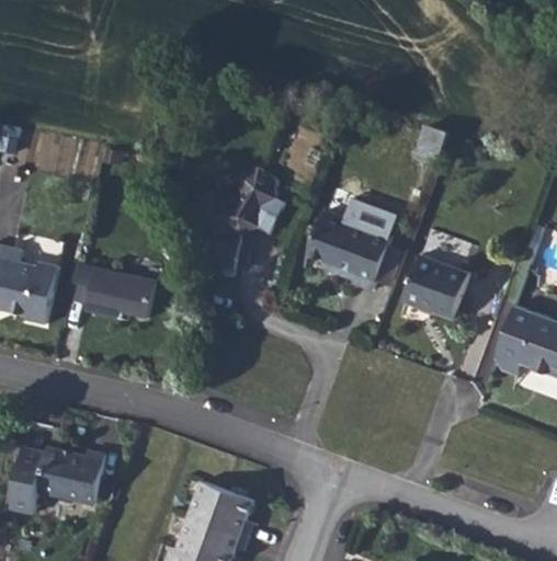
[(446,132),(425,125),(415,155),(435,162),(446,132)]
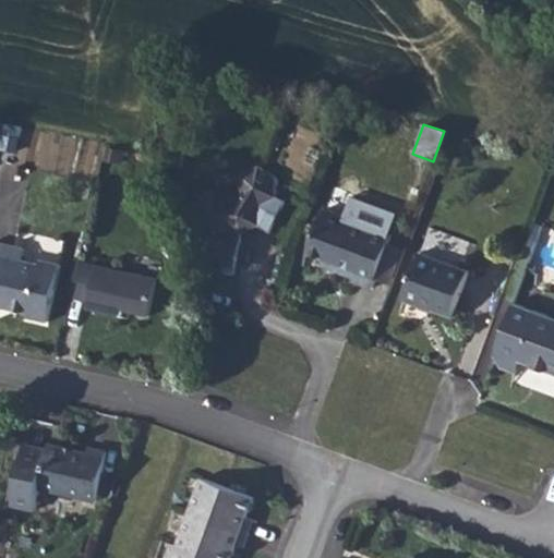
[(205,269),(231,275),(239,233),(254,225),(268,231),(284,202),(273,196),(274,177),(256,166),(239,176),(238,194),(212,193),(190,206),(189,226),(221,227),(229,228),(227,238),(212,234),(205,269)]
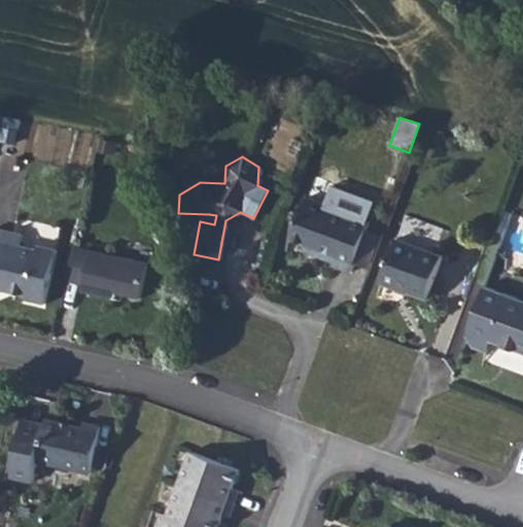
[(330,264),(349,271),(353,261),(364,229),(368,221),(365,220),(372,202),(335,188),(327,207),(302,198),(287,239),(314,248),(313,253),(332,260),(330,264)]
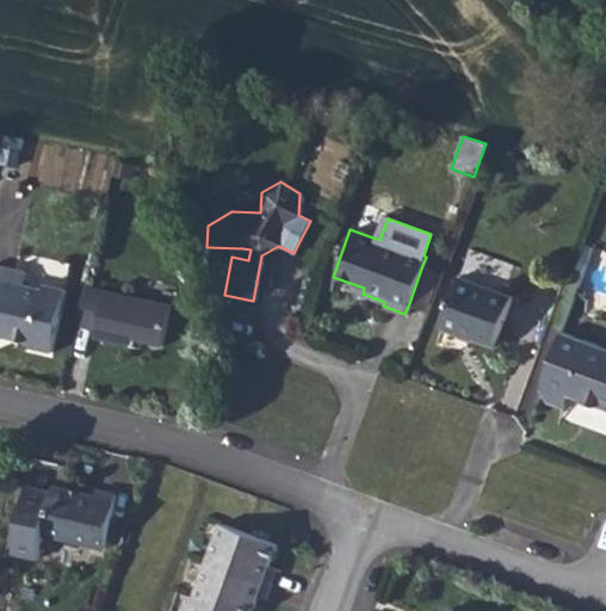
[(439,271),(422,265),(409,303),(425,309),(439,271)]
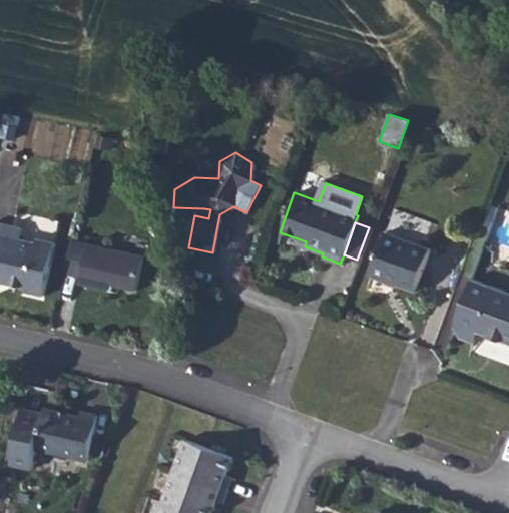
[(20,228),(0,223),(0,279),(7,280),(6,284),(24,288),(23,292),(42,296),(54,243),(36,239),(35,243),(18,239),(20,228)]
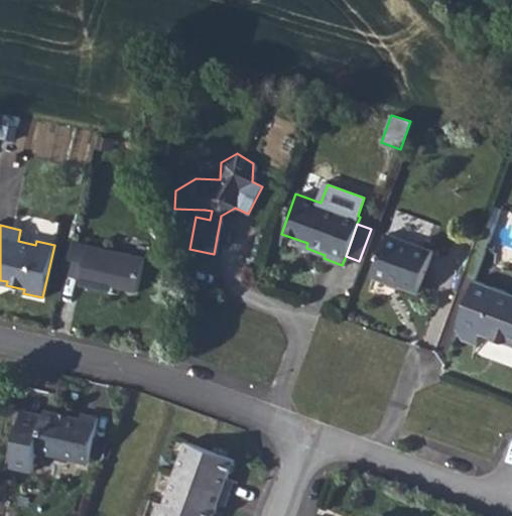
[(387,233),(371,275),(387,281),(390,280),(398,283),(398,285),(416,292),(432,250),(387,233)]
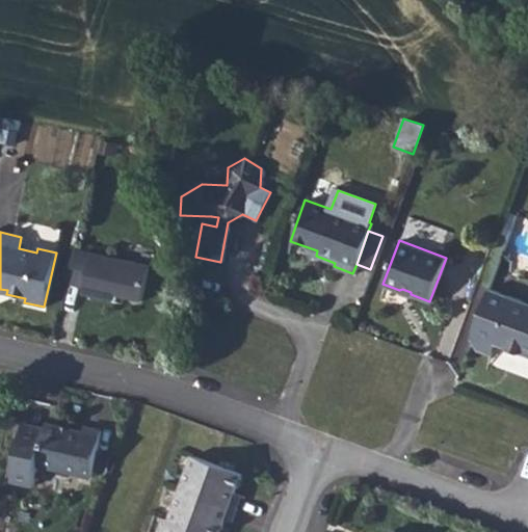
[(148,265),(73,247),(64,284),(81,287),(79,293),(111,300),(113,294),(122,296),(140,300),(148,265)]
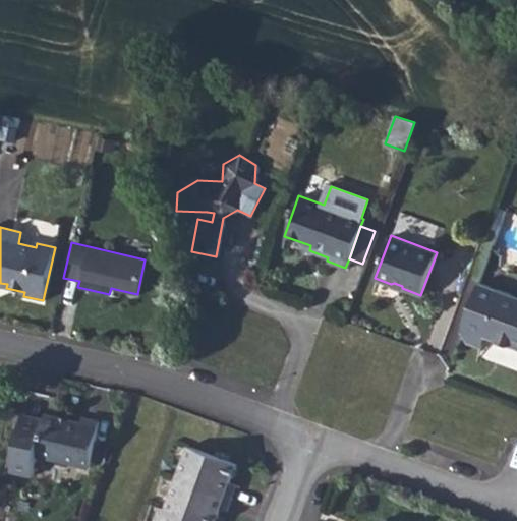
[(516,296),(477,282),(459,333),(465,344),(479,349),(483,337),(516,349),(516,296)]
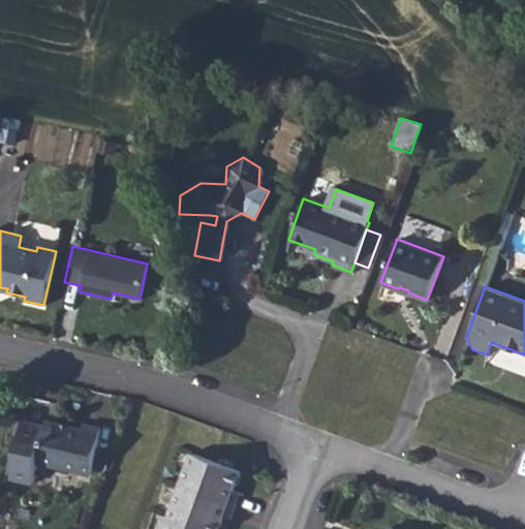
[(121,294),(113,292),(111,299),(120,301),(121,294)]
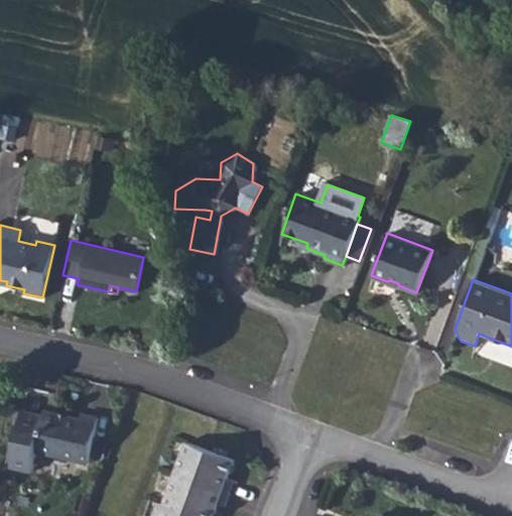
[(38,426),(16,421),(7,467),(29,471),(33,450),(87,462),(96,417),(80,414),(79,419),(42,411),(41,416),(38,426)]
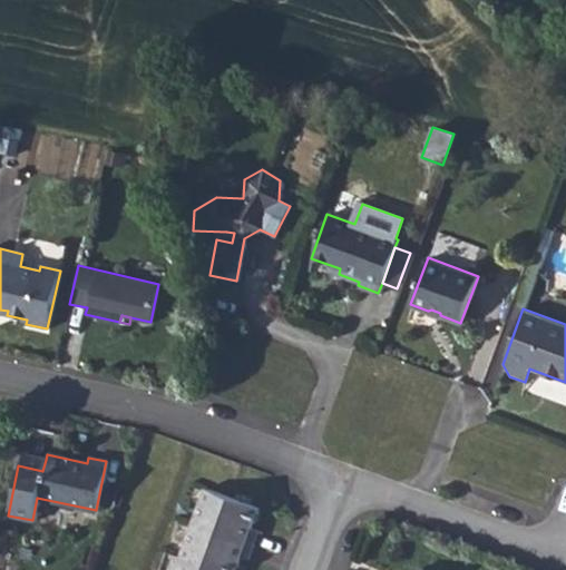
[(42,471),(46,460),(20,454),(18,465),(42,471)]
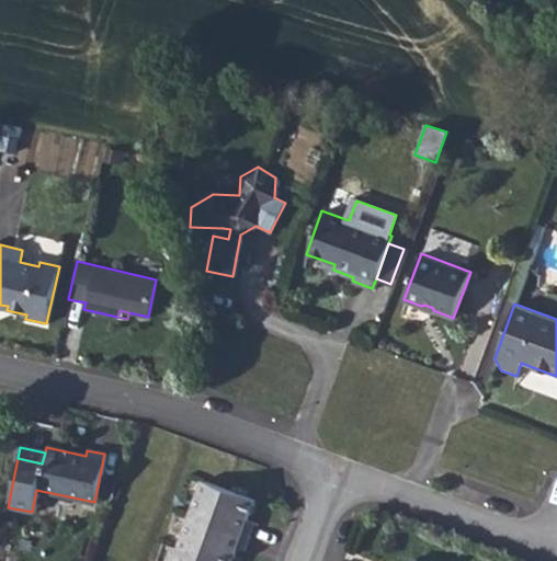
[(188,514),(175,548),(170,560),(229,560),(235,548),(242,550),(247,537),(252,523),(246,519),(252,500),(200,480),(188,514)]
